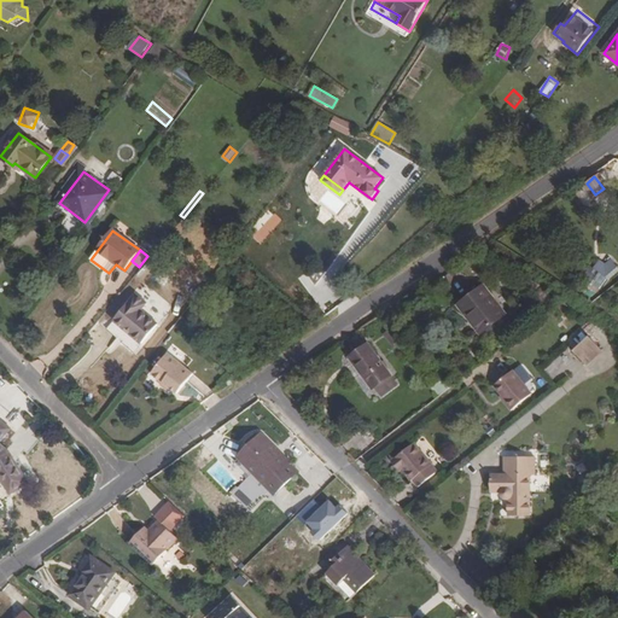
[(611,260),(605,264),(613,270),(617,268),(611,260)]
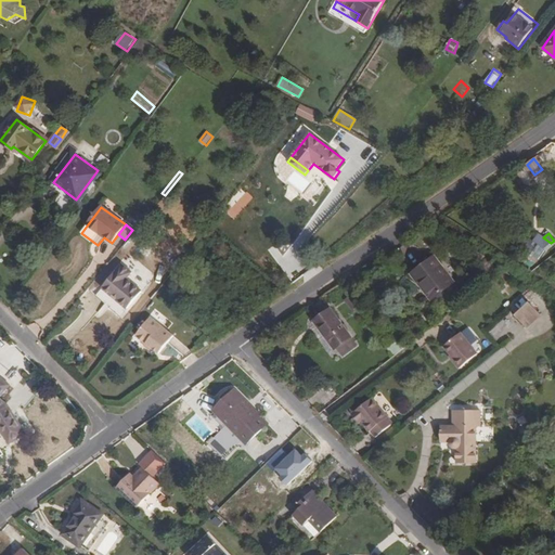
[(532,241),(544,249),(551,243),(543,237),(539,234),(532,241)]
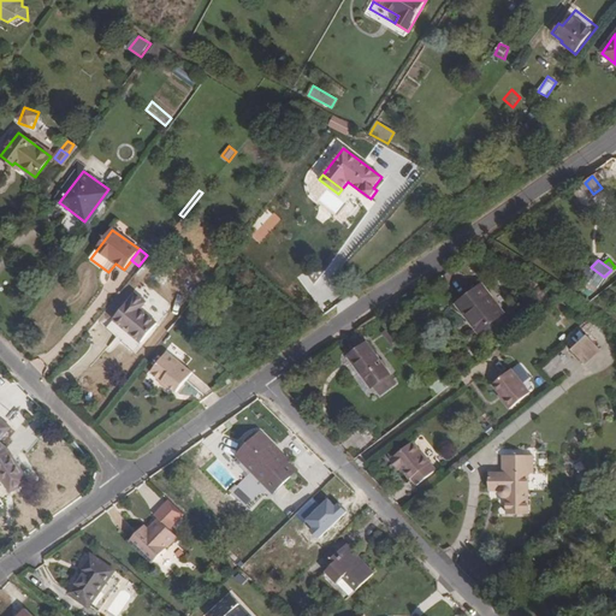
[(486,280),(457,302),(480,333),(509,312),(486,280)]
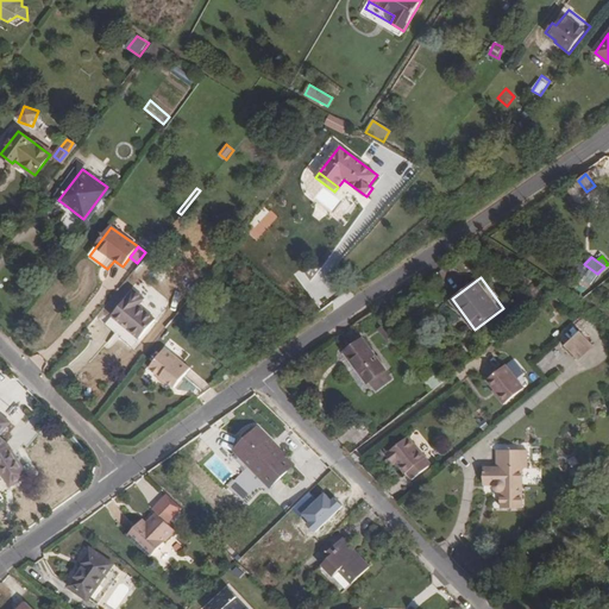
[(135,289),(112,316),(139,339),(156,320),(139,306),(145,300),(135,289)]
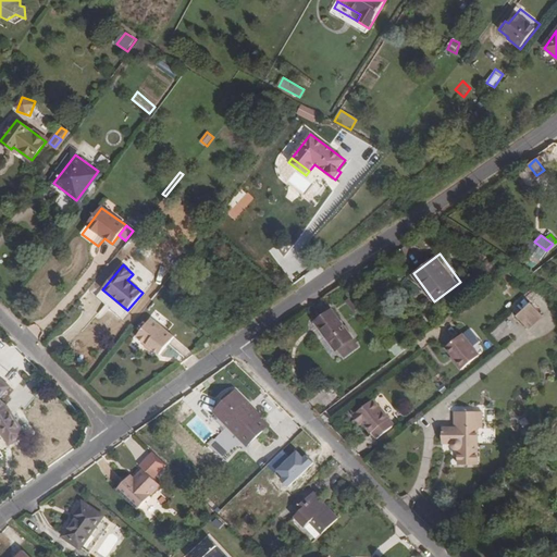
[(354,312),(358,309),(350,298),(346,301),(354,312)]
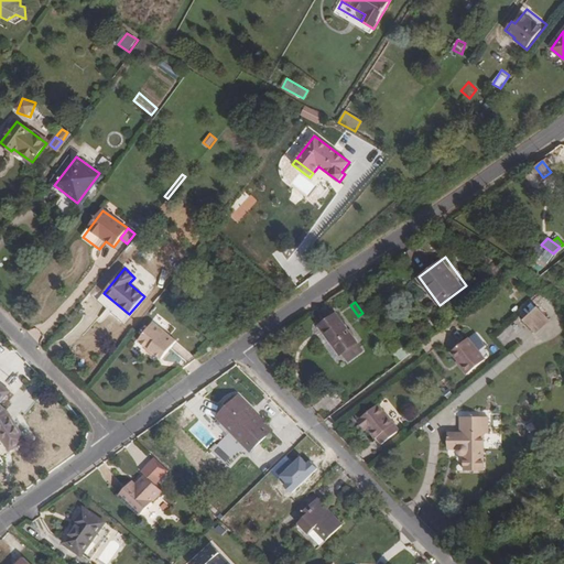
[(538,307),(523,321),(535,334),(550,320),(538,307)]
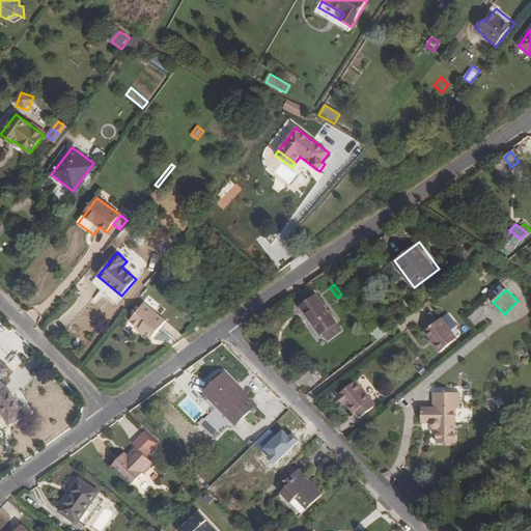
[(342,332),(316,296),(303,306),(312,319),(310,320),(319,333),(322,332),(329,341),(342,332)]
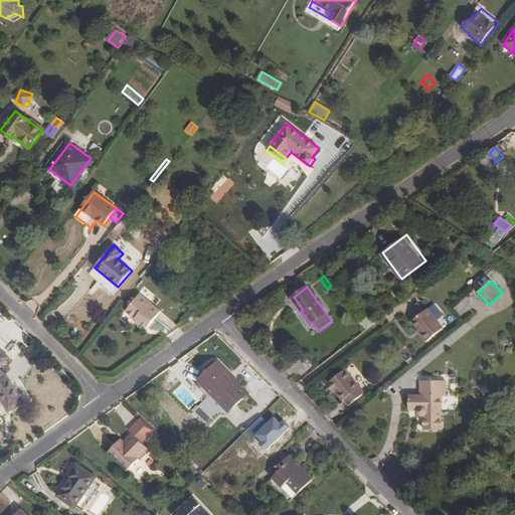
[(476,318),(488,309),(473,291),(453,307),(460,316),(468,309),(476,318)]
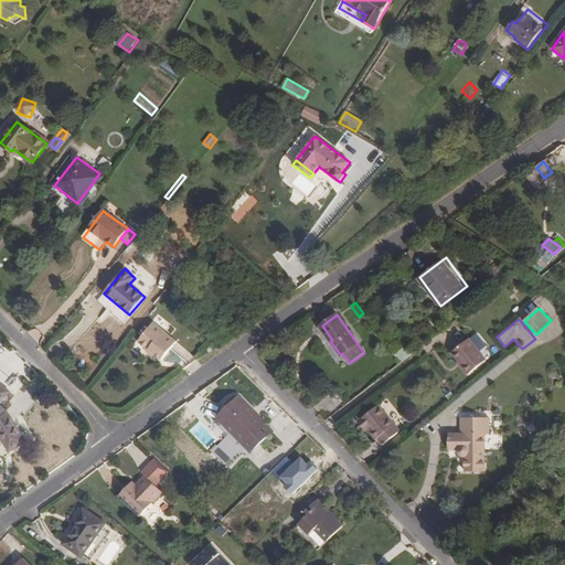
[(150,349),(155,353),(162,360),(177,342),(152,323),(138,342),(149,351),(150,349)]
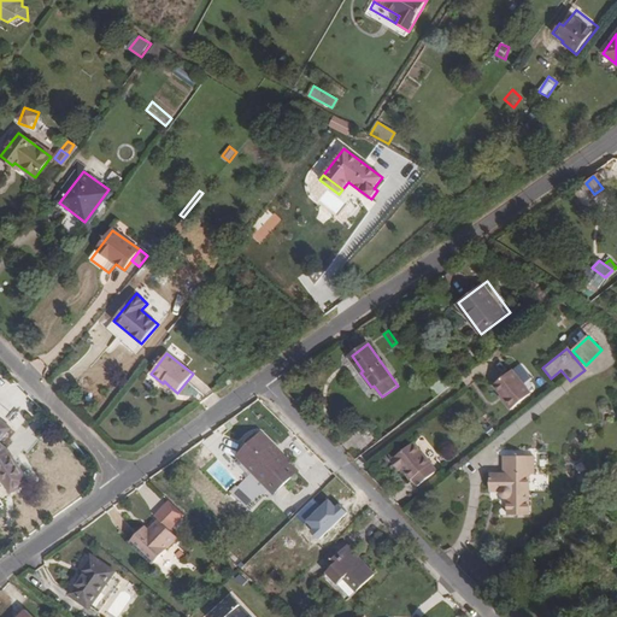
[(519,364),(512,370),(494,385),(506,399),(504,400),(512,409),(532,393),(524,385),(532,378),(519,364)]
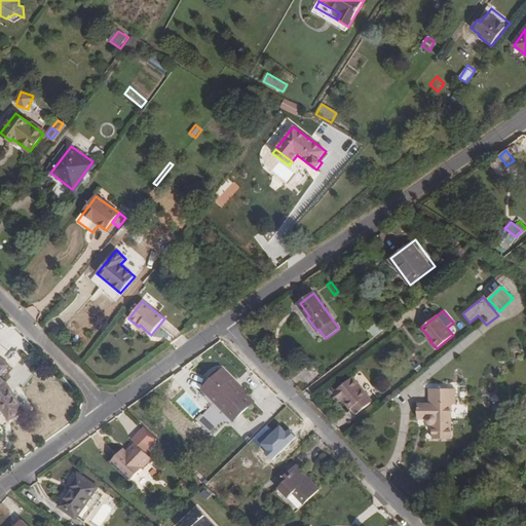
[(161,340),(168,336),(162,328),(156,332),(161,340)]
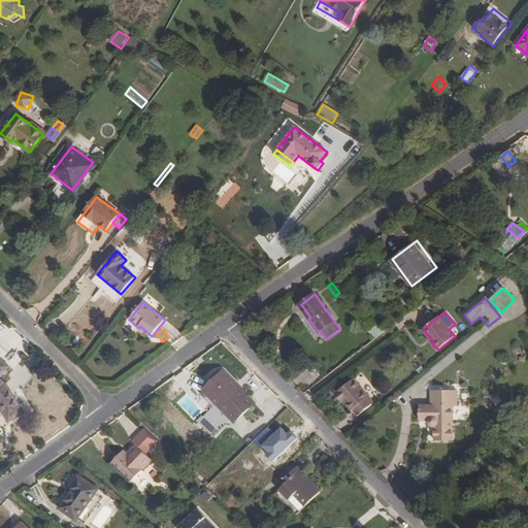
[(0,427),(25,414),(8,386),(0,378),(0,377),(9,367),(0,358),(0,427)]
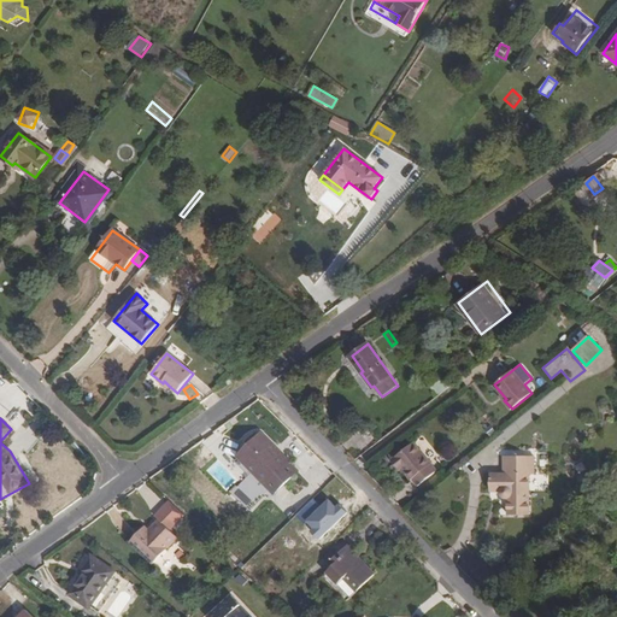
[(263,482),(264,481),(275,493),(298,471),(262,434),(238,457),(263,482)]
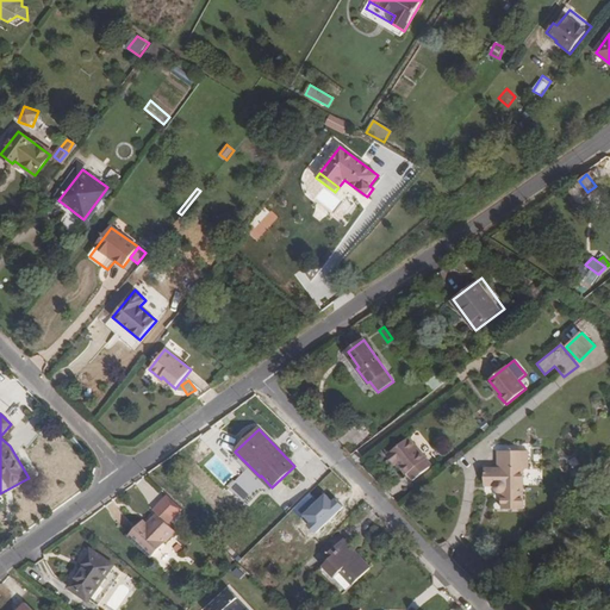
[(431,465),(409,437),(386,455),(394,465),(397,462),(406,474),(408,473),(414,480),(431,465)]
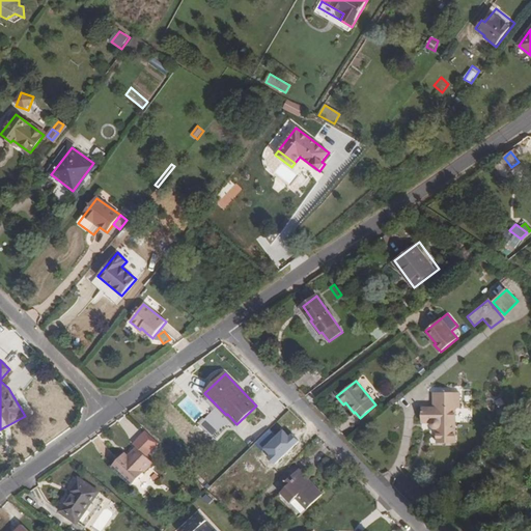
[(422,422),(431,422),(431,425),(434,427),(436,428),(439,428),(438,443),(456,443),(456,408),(460,408),(460,392),(434,392),(435,408),(422,408),(422,422)]
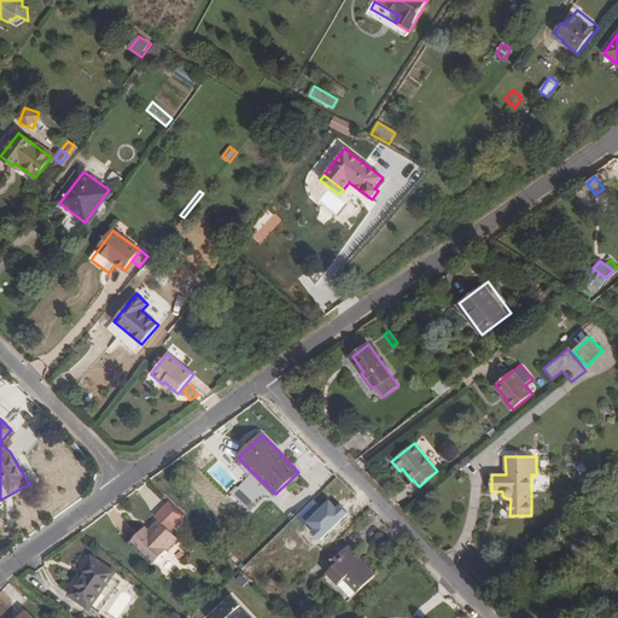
[(232,495),(250,508),(260,495),(242,482),(232,495)]
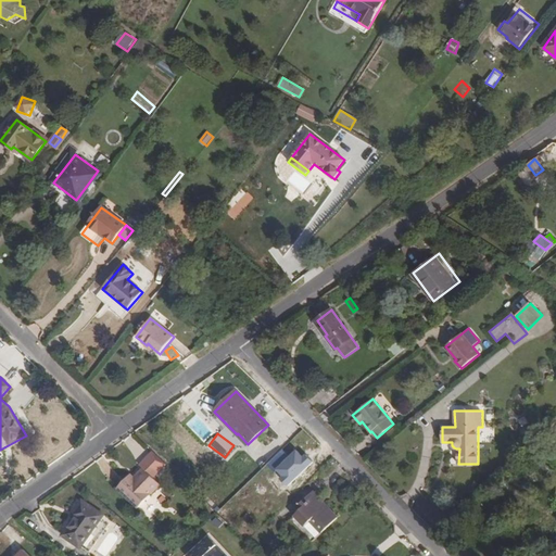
[(247,445),(248,444),(238,433),(237,434),(247,445)]
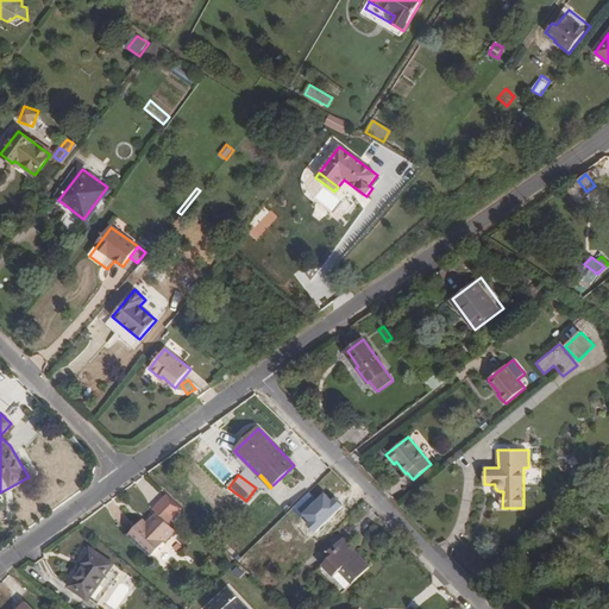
[(332,501),(325,493),(302,514),(309,522),(306,526),(314,534),(344,507),(334,497),(332,501)]
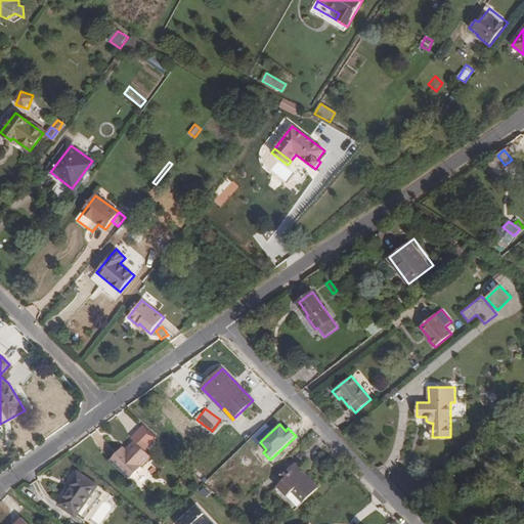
[(123,447),(111,460),(130,479),(151,457),(144,450),(157,438),(144,426),(132,438),(135,441),(126,450),(123,447)]
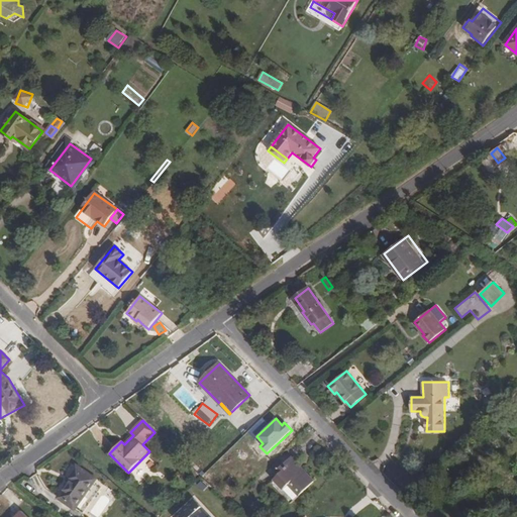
[(279,475),(274,480),(284,490),(289,485),(299,496),(314,482),(291,457),(276,472),(279,475)]
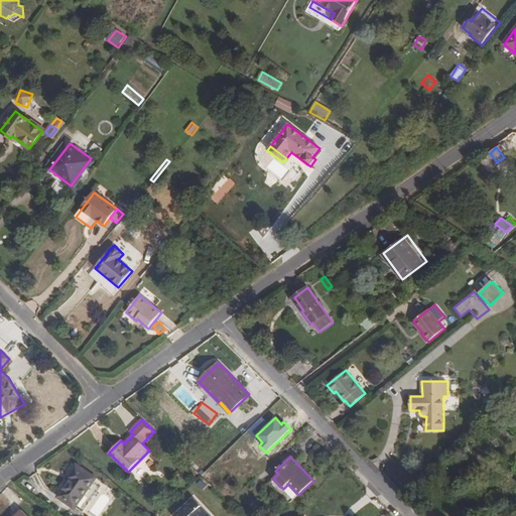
[(75,507),(94,479),(77,467),(69,479),(72,480),(59,497),(75,507)]
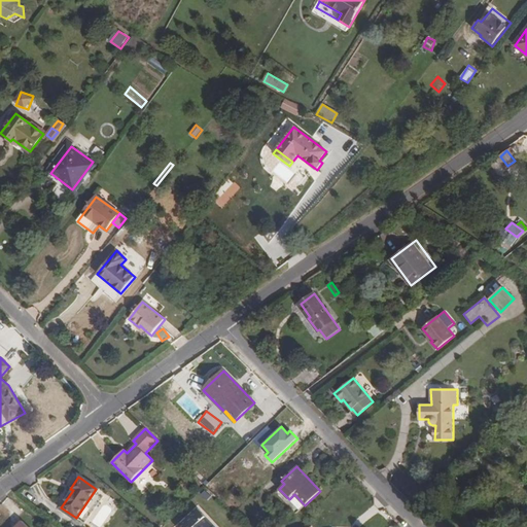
[(279,489),(276,492),(296,514),(305,505),(294,494),(289,499),(279,489)]
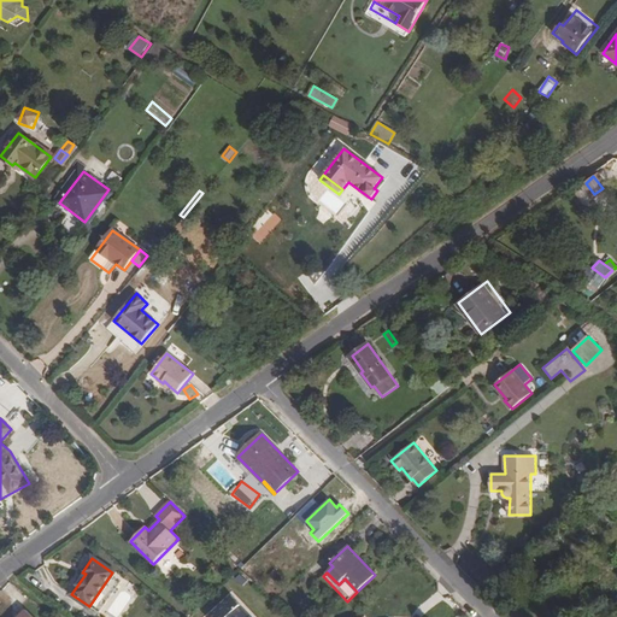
[(246,616),(238,607),(239,606),(229,597),(207,616),(246,616)]
